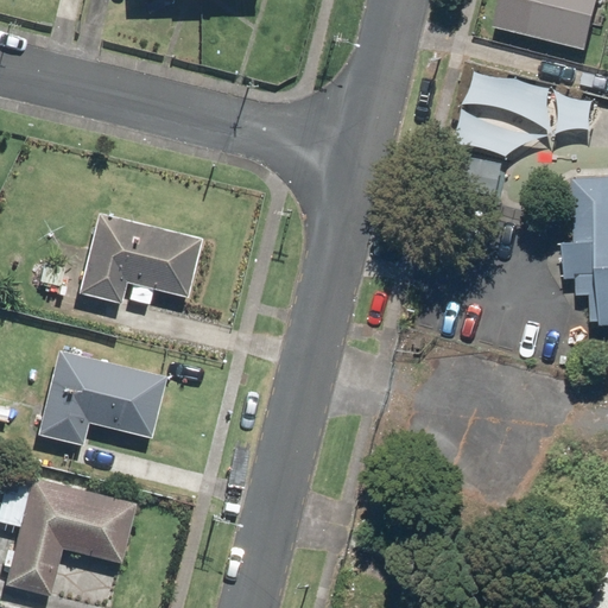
[(500,0),(494,26),(586,49),(597,0),(500,0)]
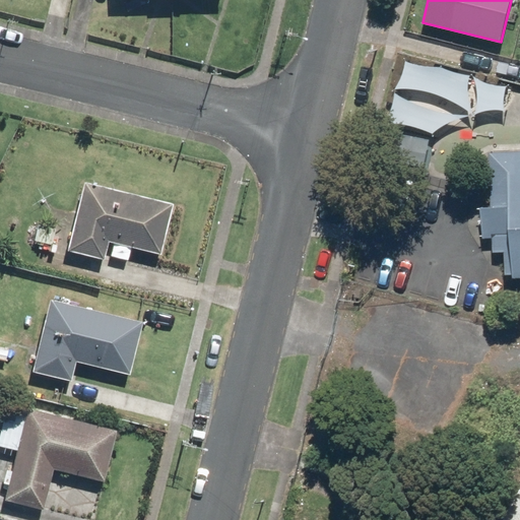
[(519,150),(491,152),(496,234),(514,232),(517,275),(519,275),(519,150)]
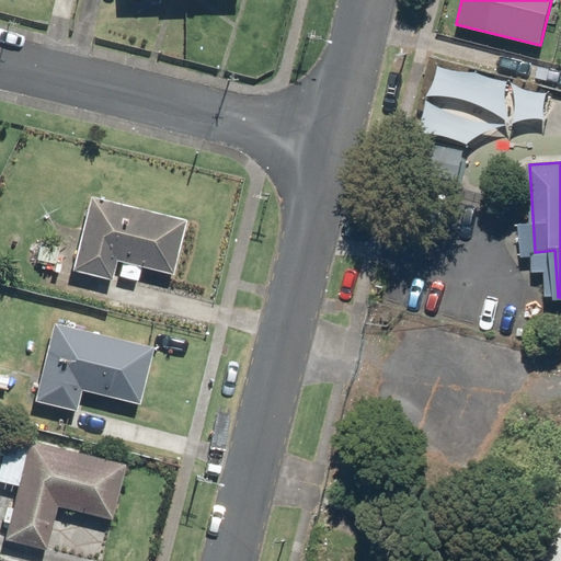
[(183,219),(88,196),(70,271),(109,279),(113,261),(170,274),(183,219)]
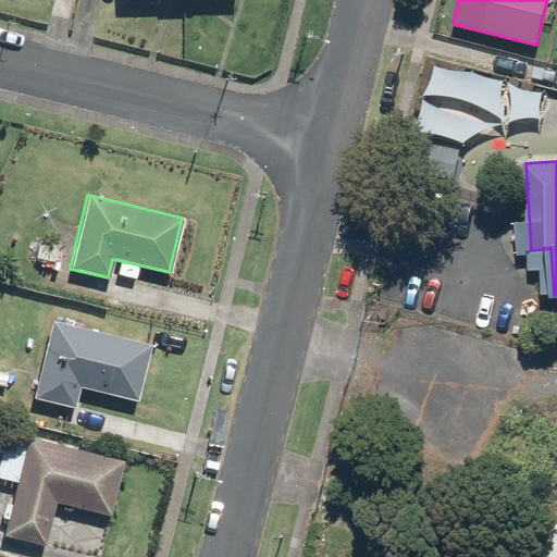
[(149,345),(50,321),(32,398),(73,408),(78,386),(135,400),(149,345)]
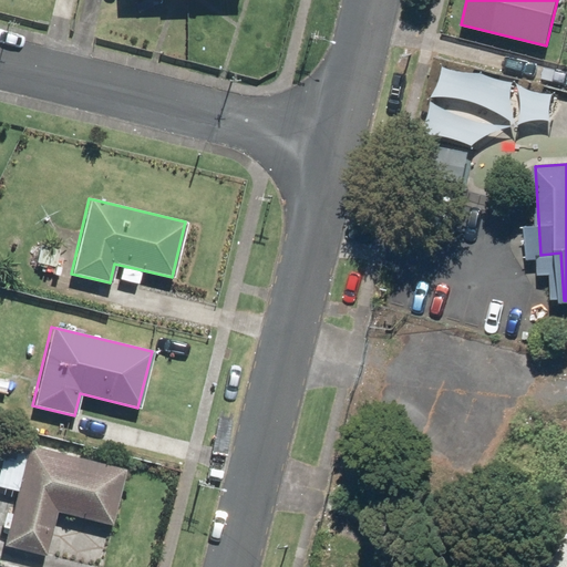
[(44,555),(54,512),(110,525),(123,467),(28,444),(3,545),(44,555)]
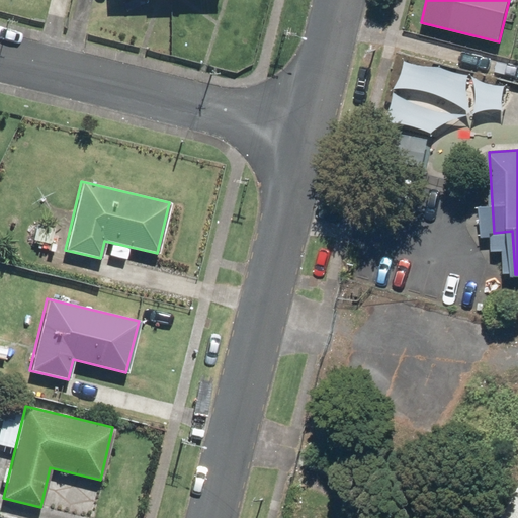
[(517,517),(517,490),(502,517),(517,517)]
